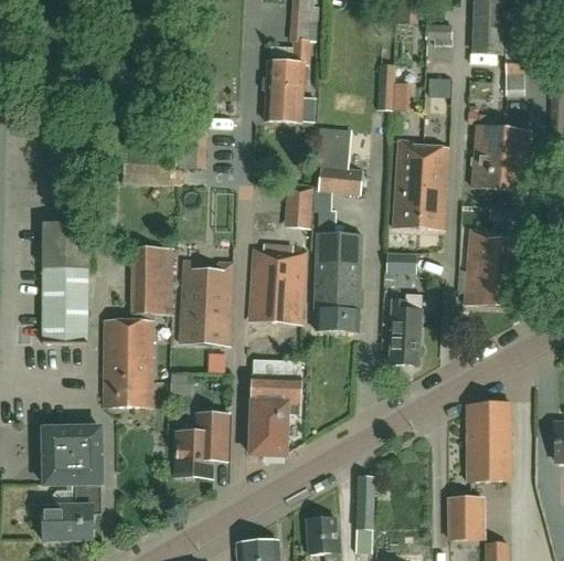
[(290,0),(288,40),(293,40),(291,62),(266,61),(265,77),(262,76),(261,88),(265,88),(264,119),(299,120),(299,119),(311,120),(312,97),(300,96),(302,63),(306,63),(307,40),(315,40),(318,6),(314,4),(314,0),(290,0)]
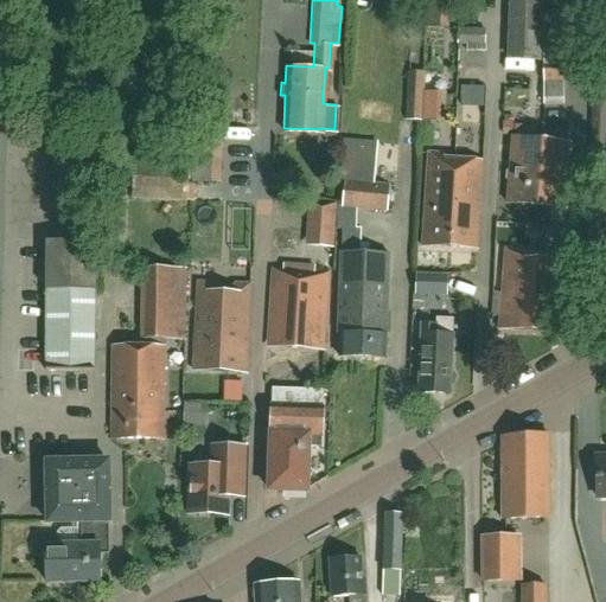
[(508,0),(505,57),(540,58),(542,0),(508,0)]
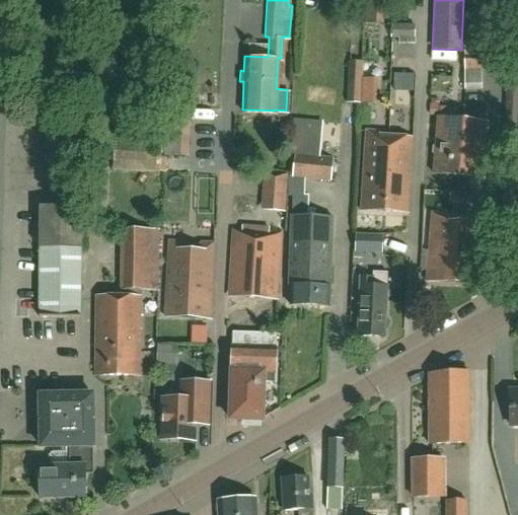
[(397,40),(415,41),(415,34),(414,34),(414,21),(390,20),(389,35),(397,35),(397,40)]
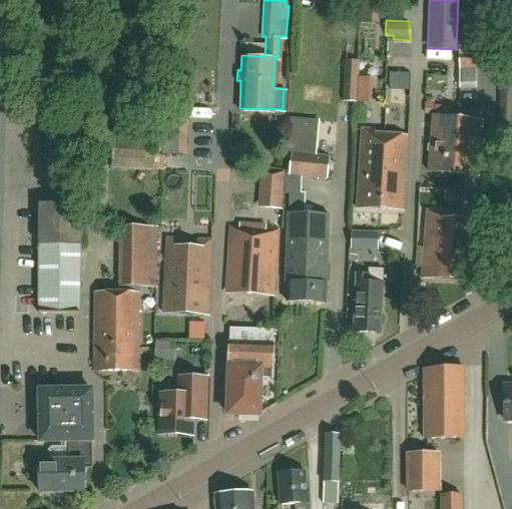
[(459,25),(458,66),(475,66),(480,66),(480,27),(480,25),(459,25)]
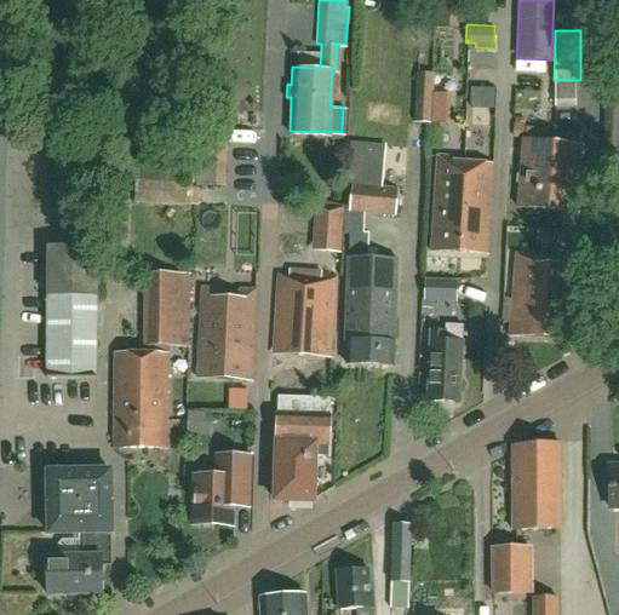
[(430,120),(431,90),(433,70),(416,69),(412,119),(430,120)]
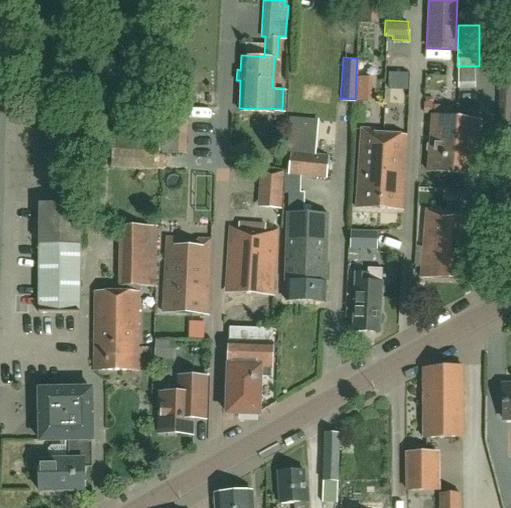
[(370,100),(371,75),(356,74),(355,99),(370,100)]
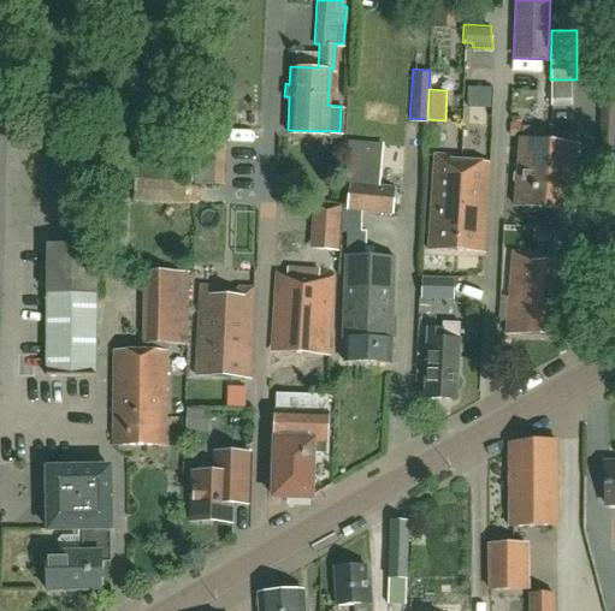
[(548,138),(543,205),(572,207),(579,129),(561,126),(560,140),(548,138)]
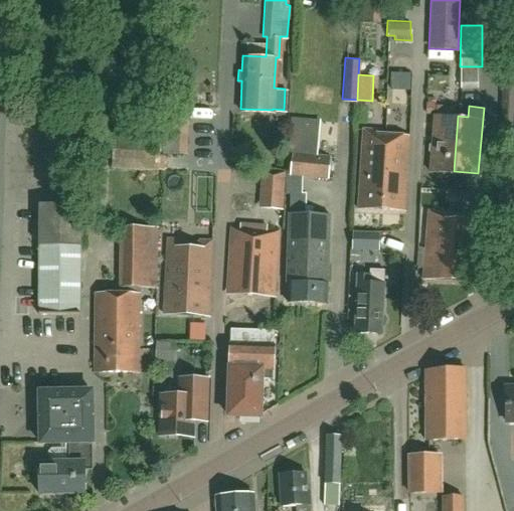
[(430,151),(429,169),(454,171),(458,116),(434,114),(431,140),(429,142),(427,149),(430,151)]
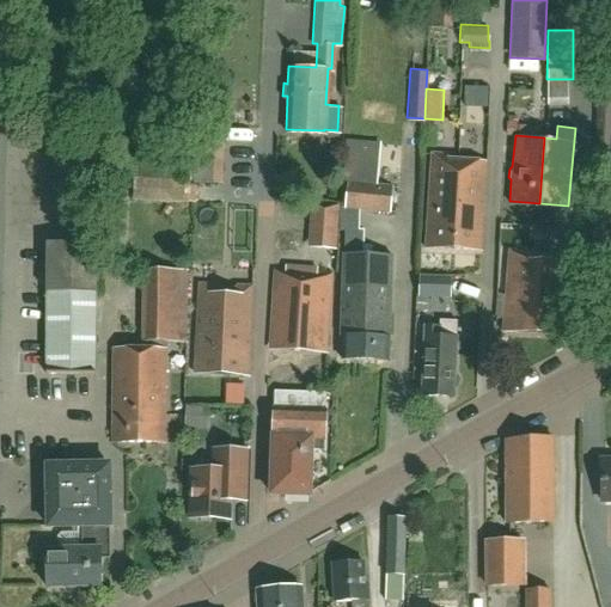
[(132,198),(183,202),(185,138),(136,136),(135,155),(134,155),(132,198)]
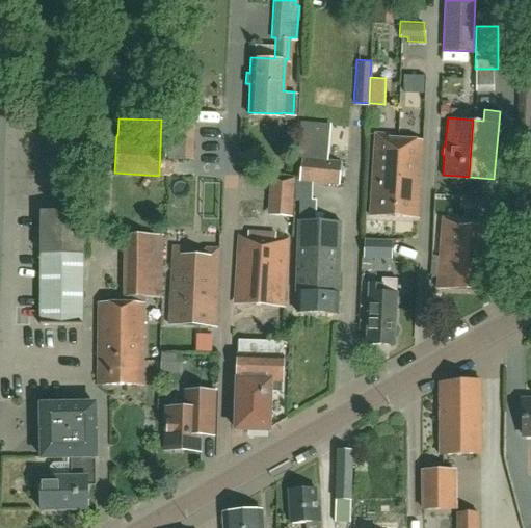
[(393,213),(398,136),(387,135),(387,132),(374,131),(370,212),(393,213)]
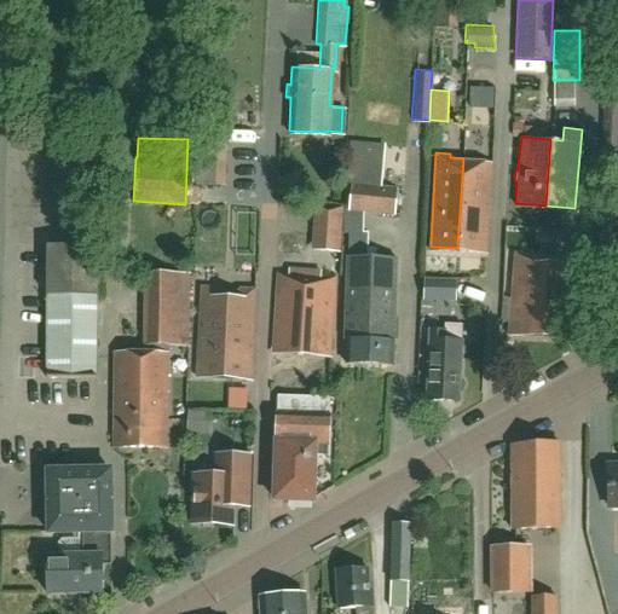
[(380,184),(382,160),(348,156),(344,202),(344,208),(365,209),(394,212),(397,185),(380,184)]
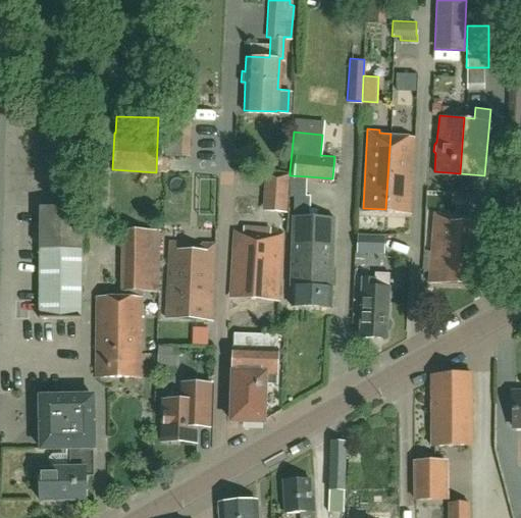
[(391,134),(385,209),(409,210),(412,135),(401,134),(391,134)]
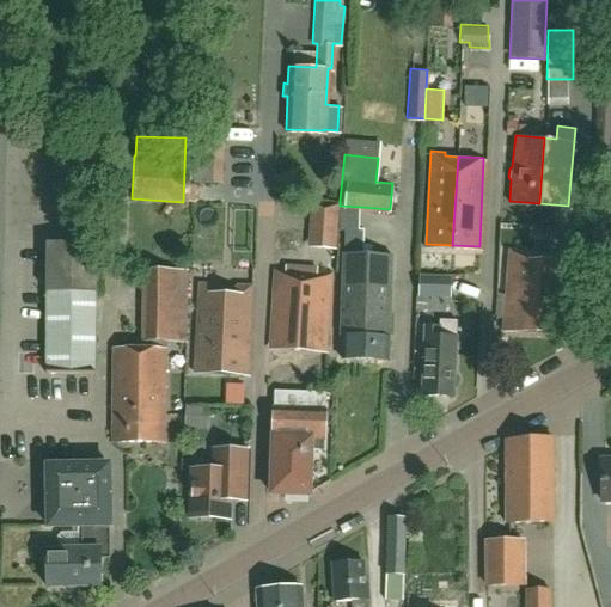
[(310,201),(307,240),(331,241),(334,203),(310,201)]
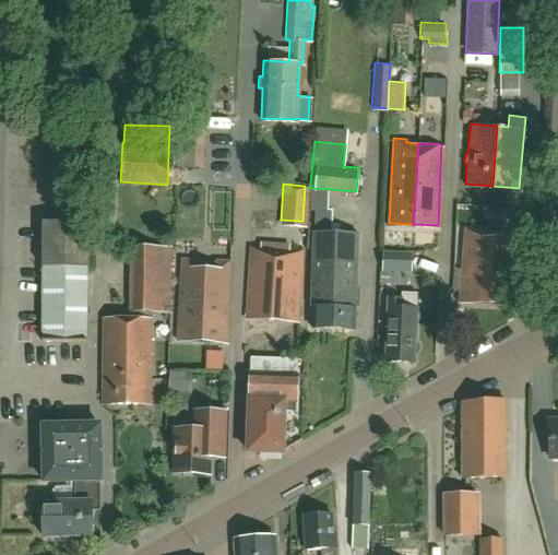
[(310,325),(332,326),(353,327),(354,305),(357,305),(357,285),(355,285),(356,231),(335,229),(330,229),(330,210),(329,210),(313,209),(313,229),(311,229),(309,304),(310,304),(310,325)]
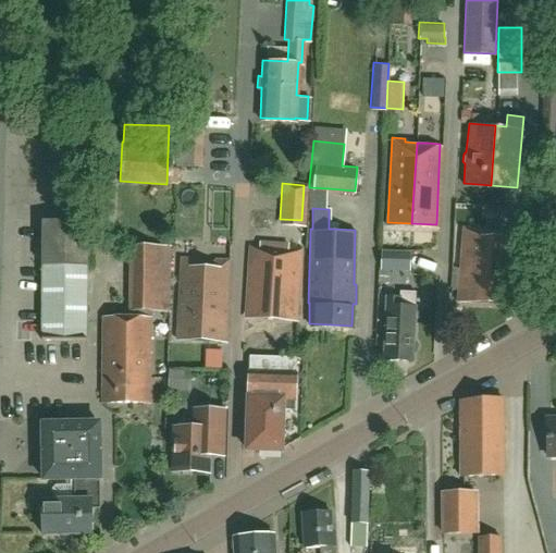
[(86,219),(41,219),(41,338),(85,338),(86,219)]
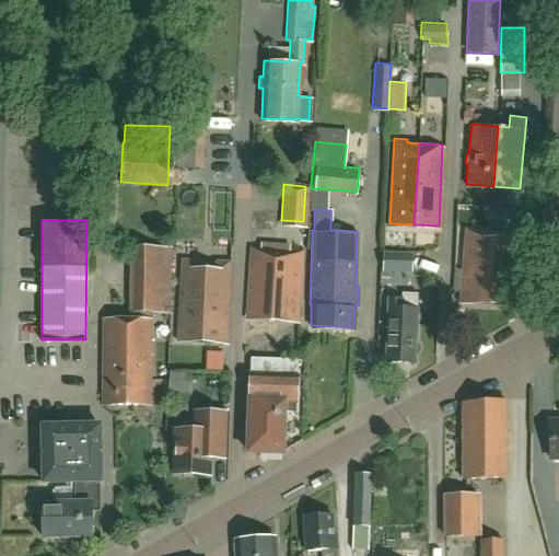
[(459,288),(458,301),(488,301),(516,302),(521,232),(521,230),(507,229),(482,228),(464,227),(461,267),(459,288)]
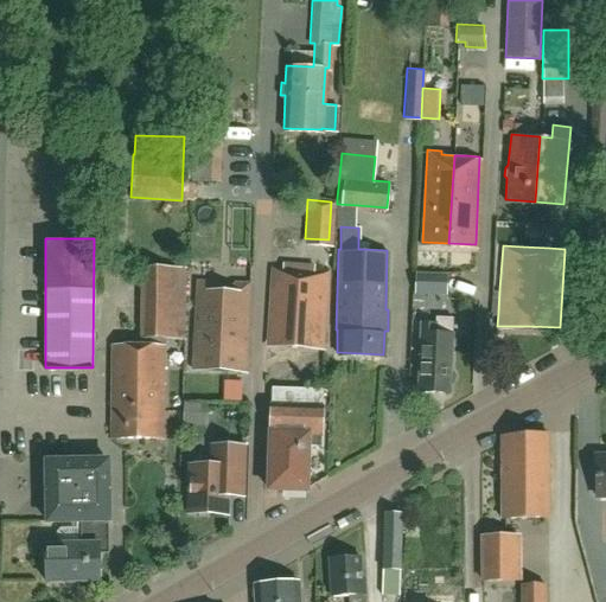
[(282,261),(282,267),(270,266),(266,339),(323,343),(327,269),(312,268),(312,262),(282,261)]
